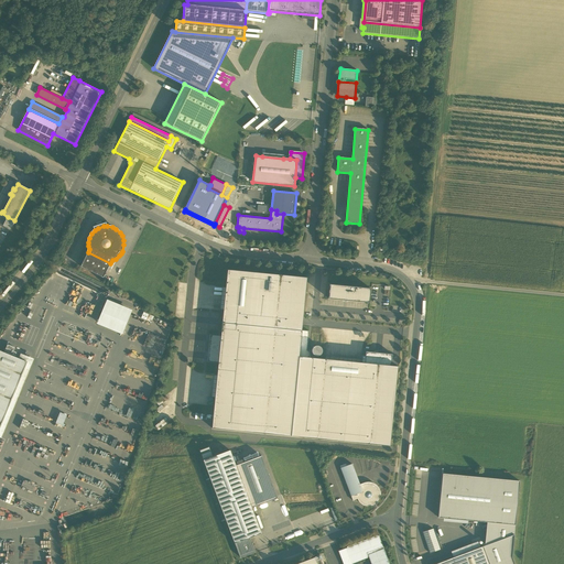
[(110,263),(88,252),(82,264),(80,267),(83,268),(101,277),(104,278),(105,275),(110,263)]
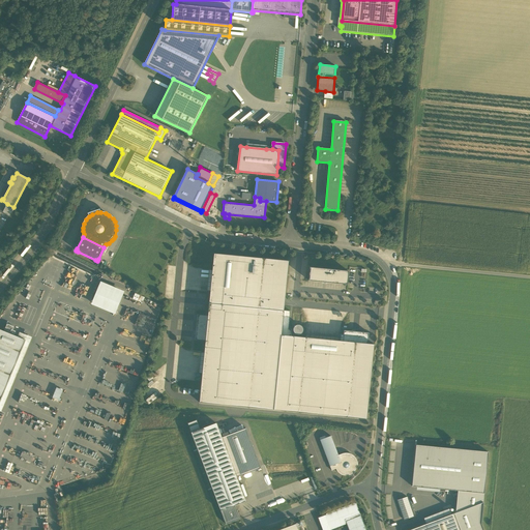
[(210,291),(208,316),(205,341),(204,353),(202,373),(199,403),(366,419),(374,344),(367,344),(343,341),(340,341),(339,341),(305,337),(291,336),(282,335),(284,311),(289,261),(213,254),(212,270),(210,291)]
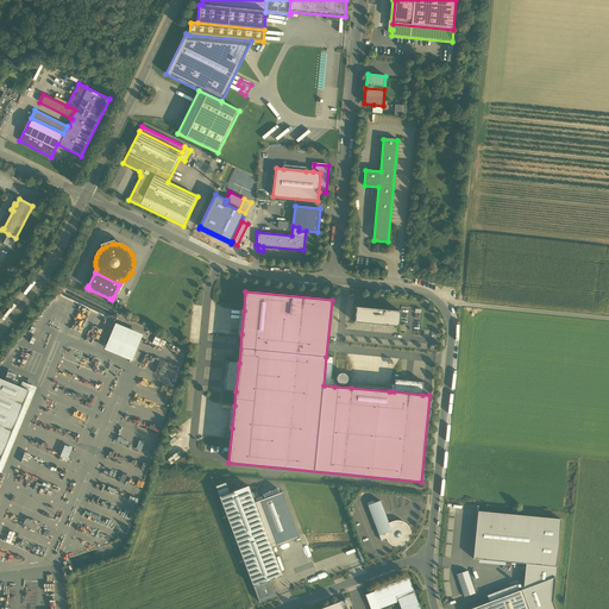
[(355,322),(399,327),(400,312),(357,307),(355,322)]
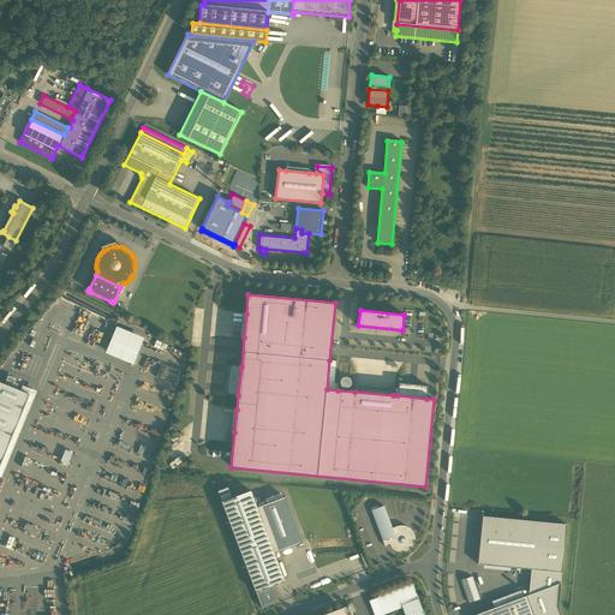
[(106,353),(133,365),(144,338),(117,327),(106,353)]
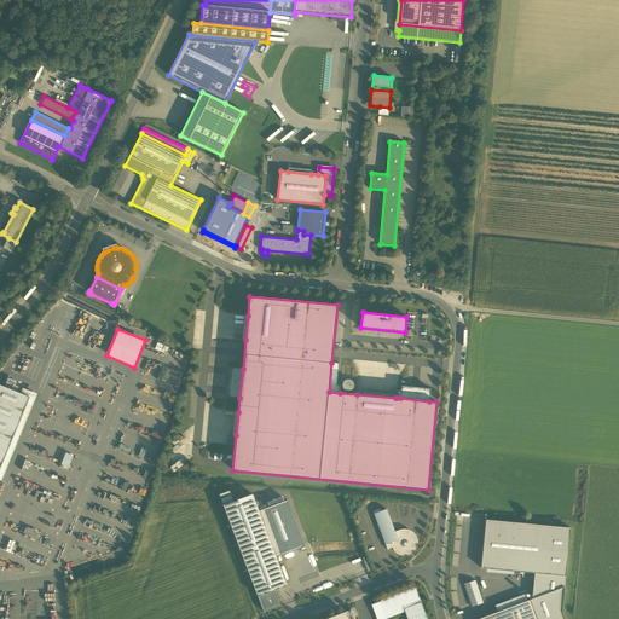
[(70,347),(64,363),(98,376),(99,372),(103,363),(104,363),(104,362),(70,347)]
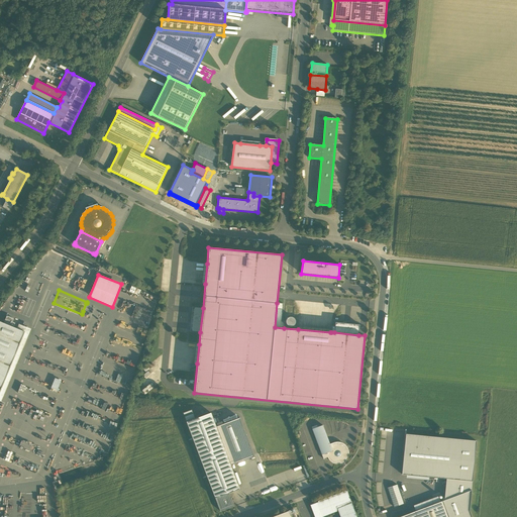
[(283,303),(277,303),(275,327),(284,328),(285,321),(282,320),(283,303)]
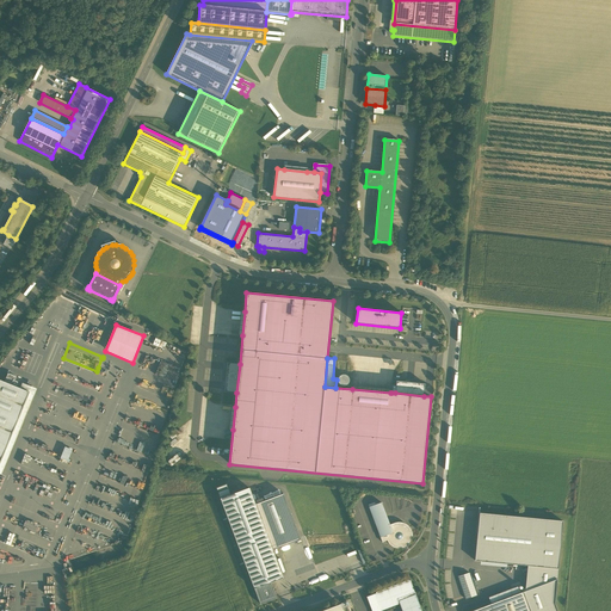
[(224,392),(236,393),(240,364),(227,363),(224,392)]
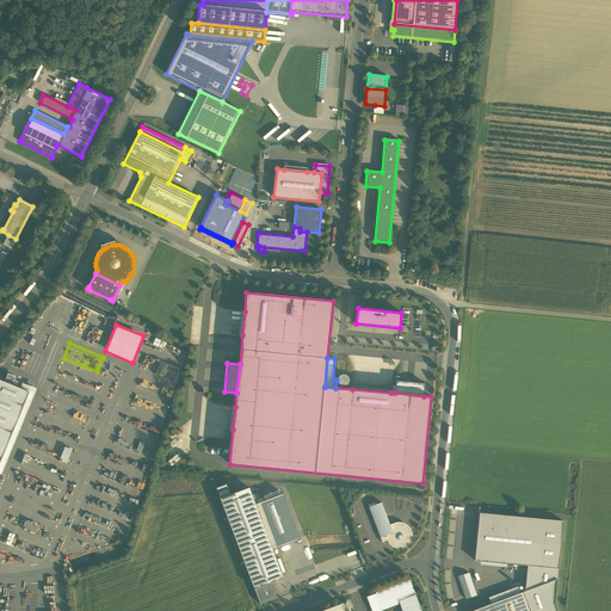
[(343,386),(346,386),(349,383),(349,380),(347,376),(345,375),(343,375),(339,376),(338,378),(338,382),(340,384),(343,386)]
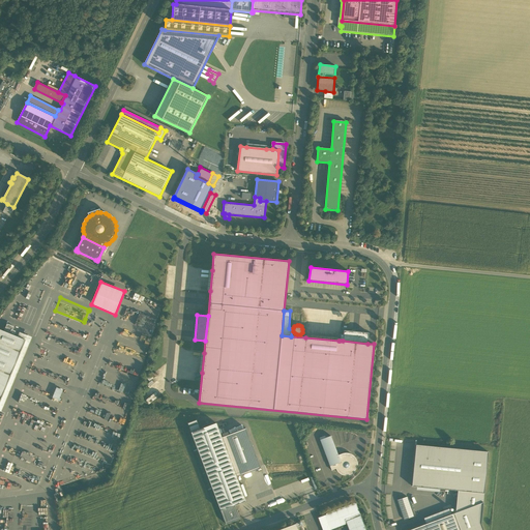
[(0,401),(25,340),(18,336),(0,329),(0,401)]
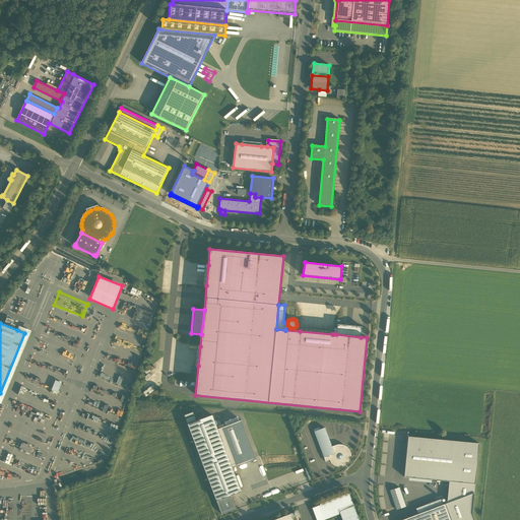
[(337,324),(336,328),(336,334),(361,337),(362,326),(337,324)]
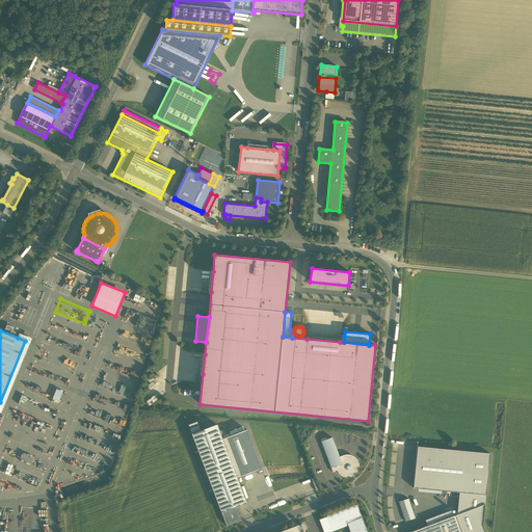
[(25,341),(0,402),(0,413),(1,414),(32,339),(20,334),(18,338),(25,341)]
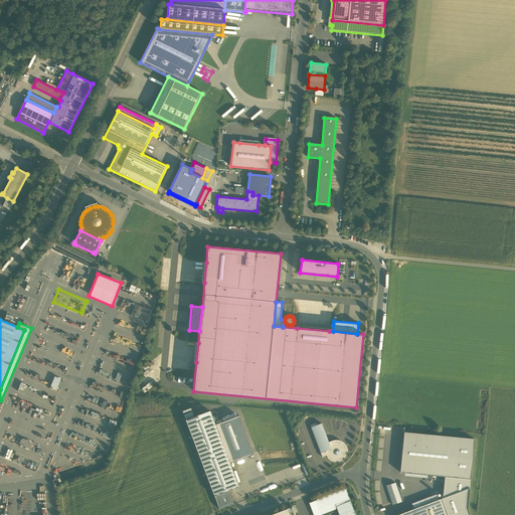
[(61,379),(54,376),(50,385),(57,388),(61,379)]
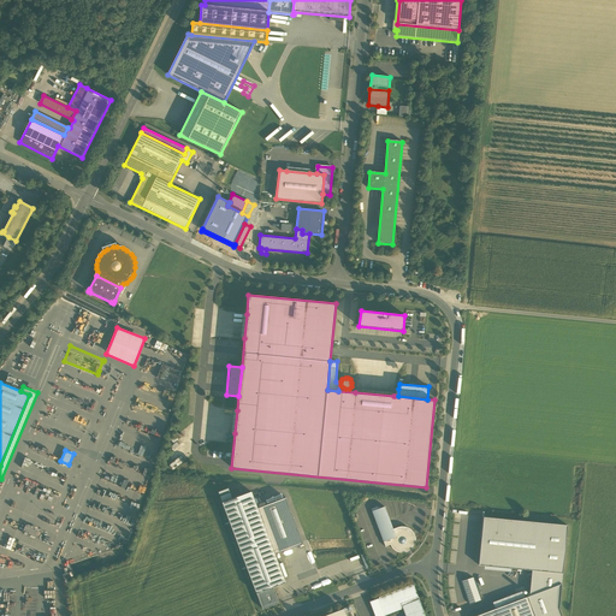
[(172,468),(183,461),(179,456),(169,463),(172,468)]
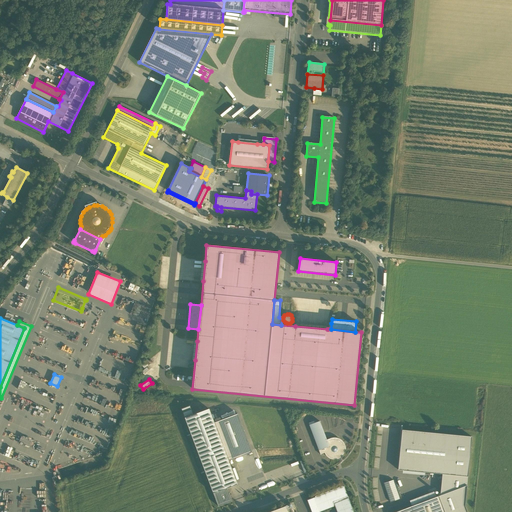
[(55,396),(42,391),(35,408),(38,410),(45,413),(48,414),(55,396)]
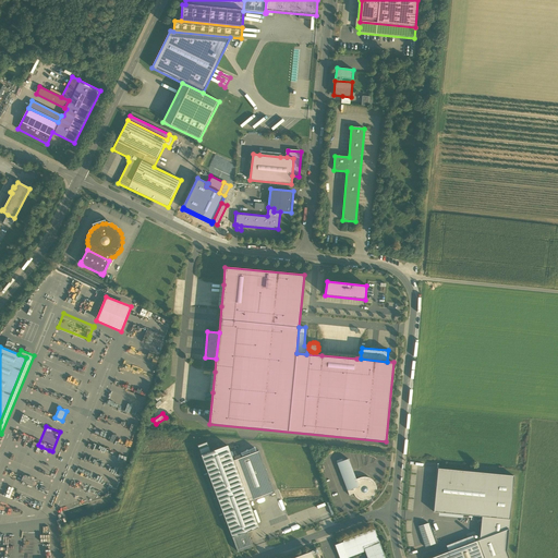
[(197,446),(202,456),(210,451),(207,443),(197,446)]
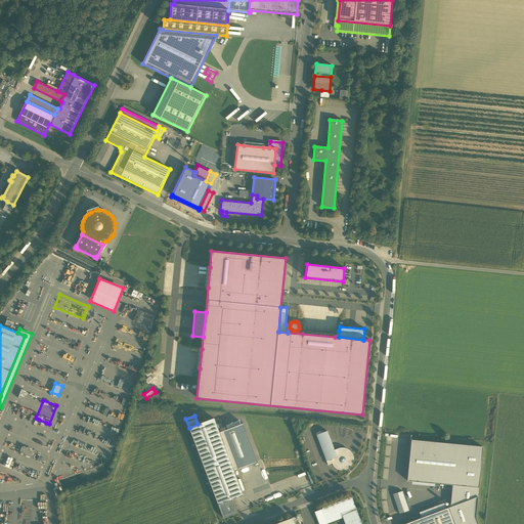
[(218,505),(232,499),(243,495),(233,472),(219,433),(214,419),(198,424),(189,428),(218,505)]
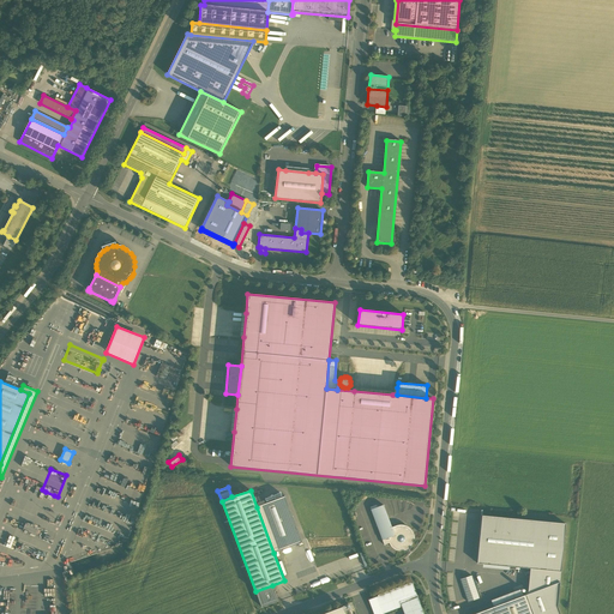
[(284,497),(257,507),(274,553),(302,542),(284,497)]
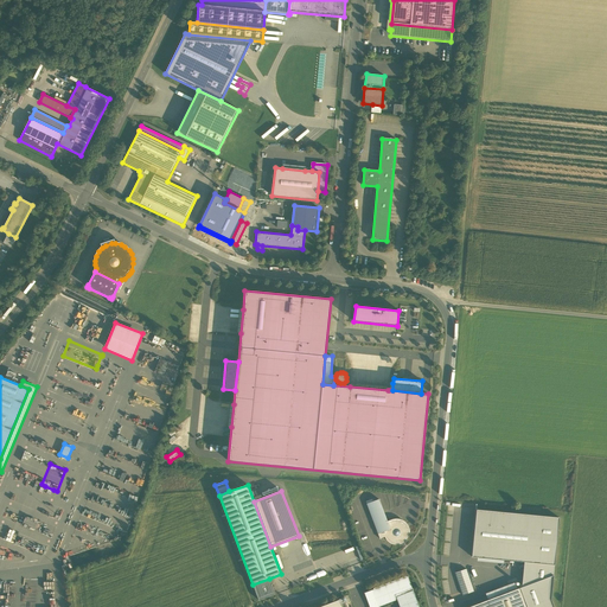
[(379,540),(387,536),(393,535),(388,523),(379,499),(374,502),(372,499),(365,502),(379,540)]
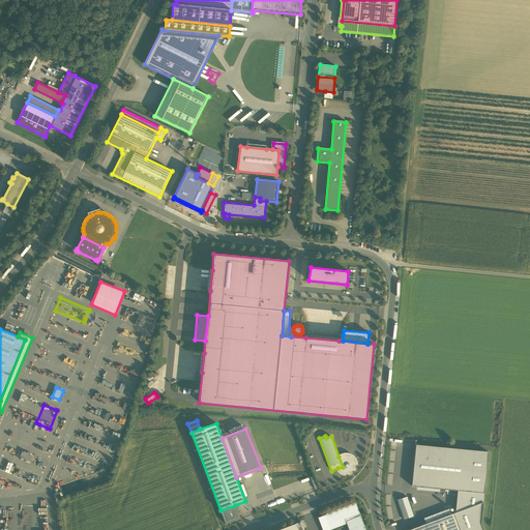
[(458,491),(464,491),(483,494),(488,451),(416,445),(414,463),(412,487),(458,491)]
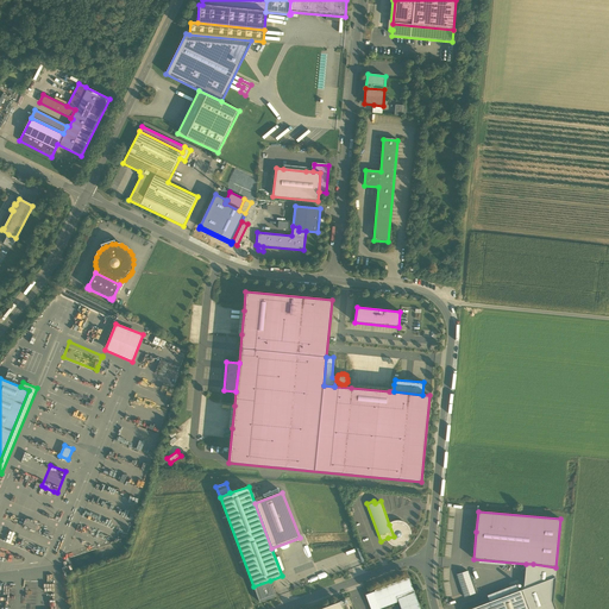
[(394,523),(389,525),(394,537),(388,538),(389,540),(390,542),(391,542),(393,544),(394,545),(396,545),(399,545),(401,545),(403,544),(406,542),(407,540),(408,538),(408,535),(409,535),(409,533),(408,529),(407,527),(405,525),(402,523),(399,522),(396,522),(394,523)]
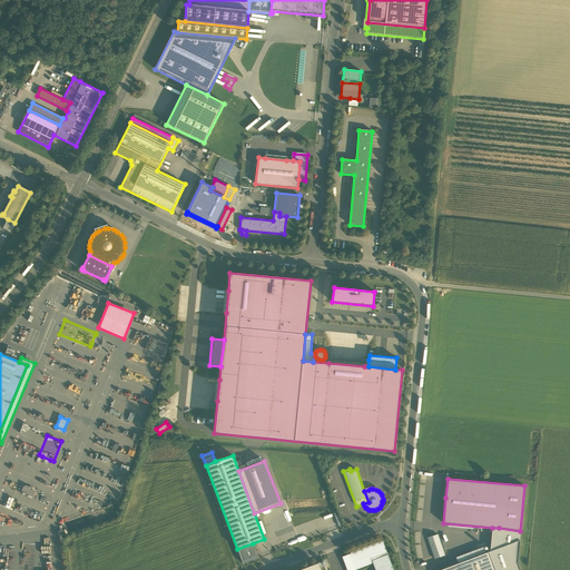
[(492,528),(490,551),(497,549),(499,528),(492,528)]
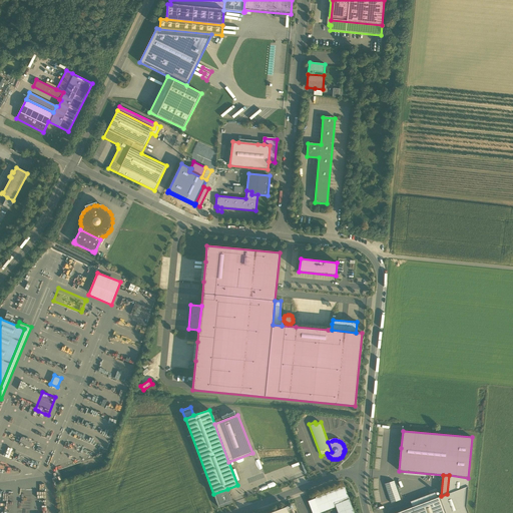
[(449,475),(447,494),(468,486),(468,478),(449,475)]
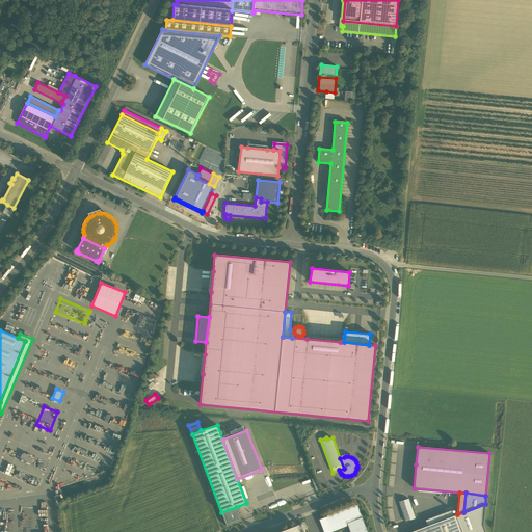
[(457,514),(455,515),(461,531),(485,531),(483,526),(485,504),(463,512),(457,514)]
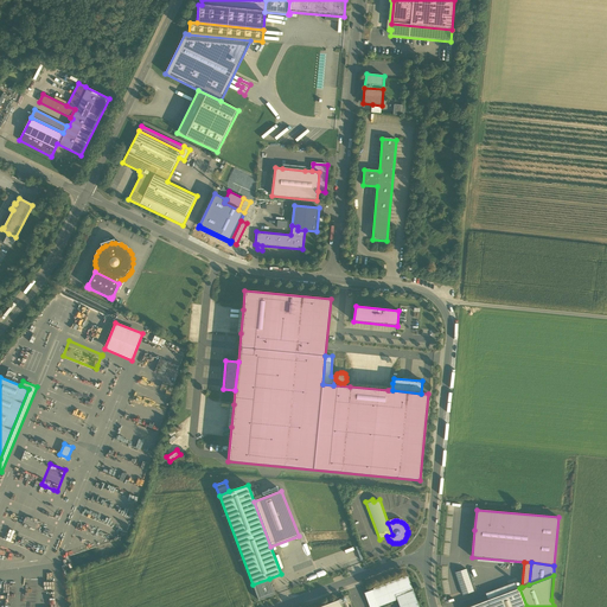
[(419,606),(407,576),(372,589),(378,606),(379,606),(400,599),(400,601),(400,602),(401,606),(419,606)]
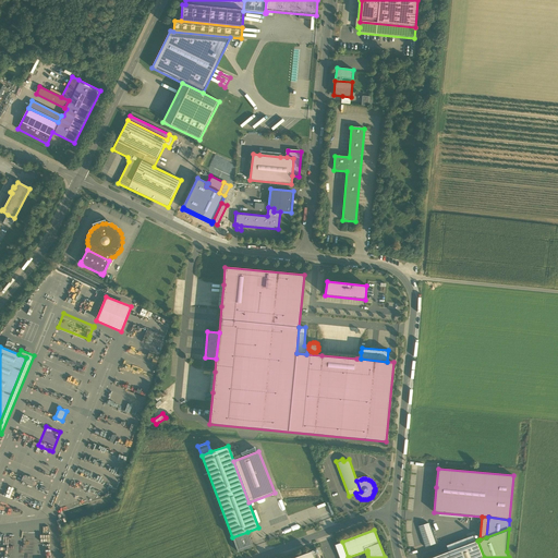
[(253,546),(247,532),(232,537),(238,552),(253,546)]
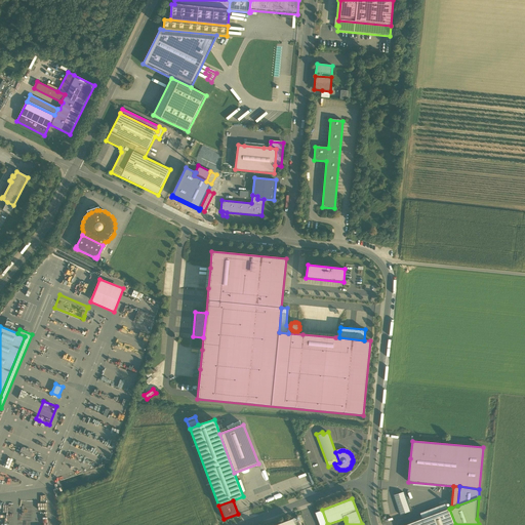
[(421,513),(423,518),(447,510),(445,503),(421,513)]
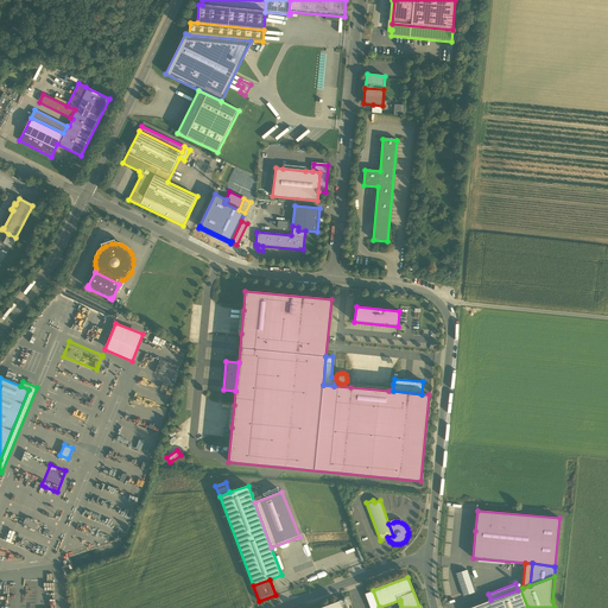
[(491,600),(487,602),(489,607),(527,607),(520,589),(518,590),(491,600)]
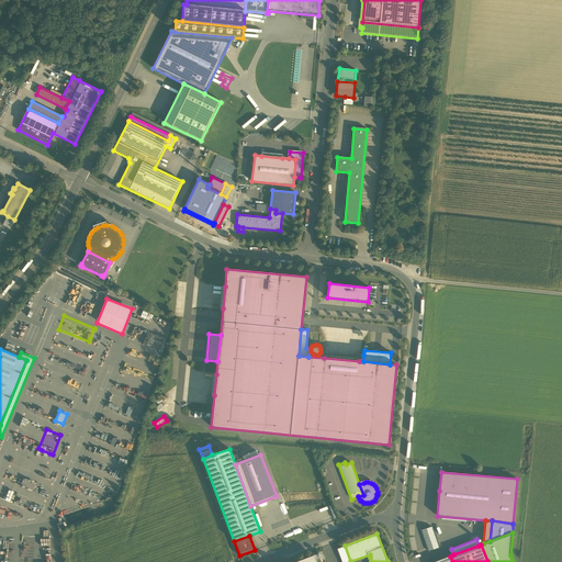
[(350,561),(351,561),(350,561),(345,546),(337,549),(340,559),(341,561),(350,561)]
